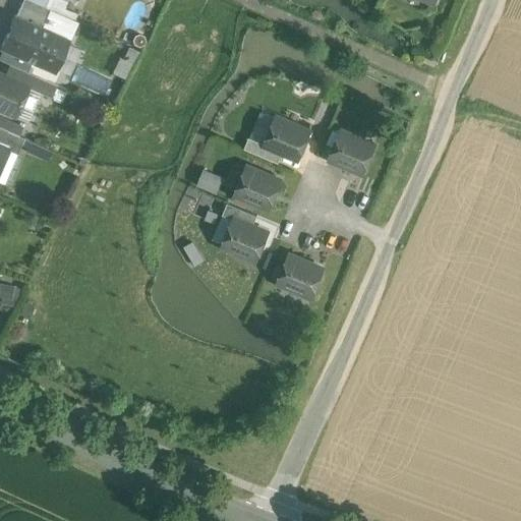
[(51,8),(32,0),(23,0),(16,16),(42,27),(51,8)]
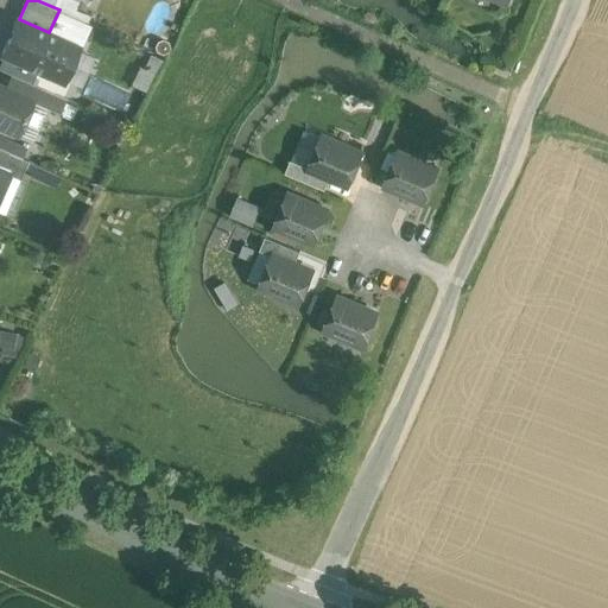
[(19,19),(2,55),(64,82),(80,45),(49,32),(19,19)]
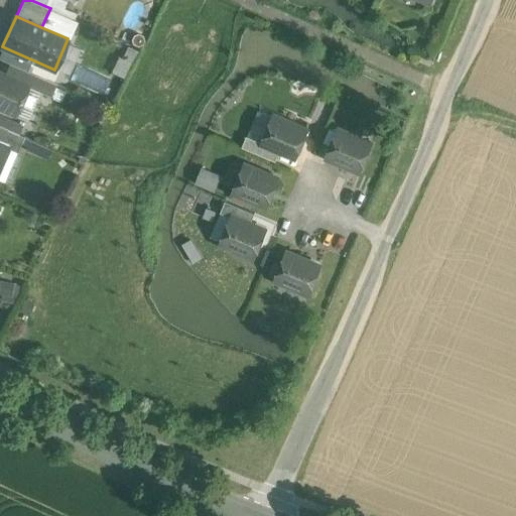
[(40,77),(27,71),(23,82),(29,85),(28,86),(35,89),(40,77)]
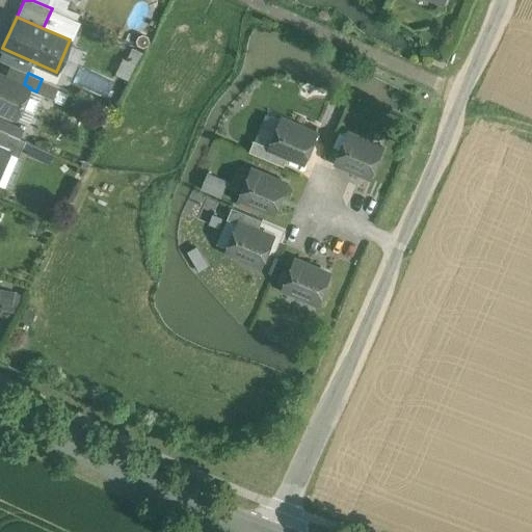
[(24,84),(0,74),(0,109),(17,116),(29,88),(30,87),(24,84)]
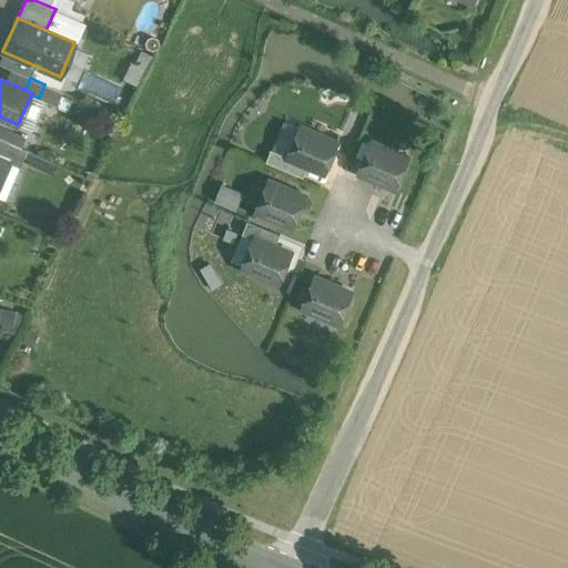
[(26,138),(0,125),(0,138),(21,148),(26,138)]
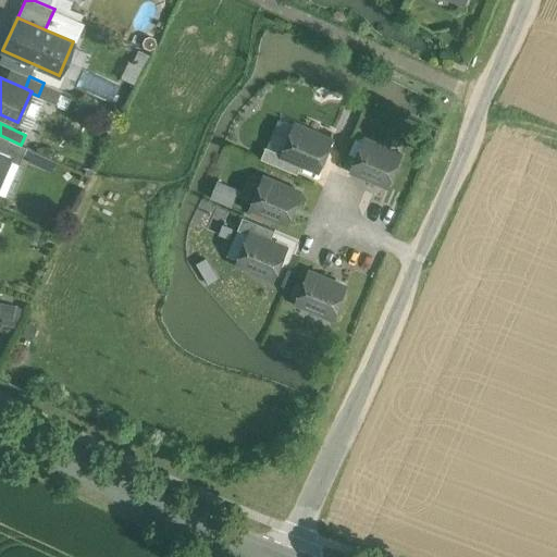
[(333,140),(296,125),(284,153),(321,169),(333,140)]
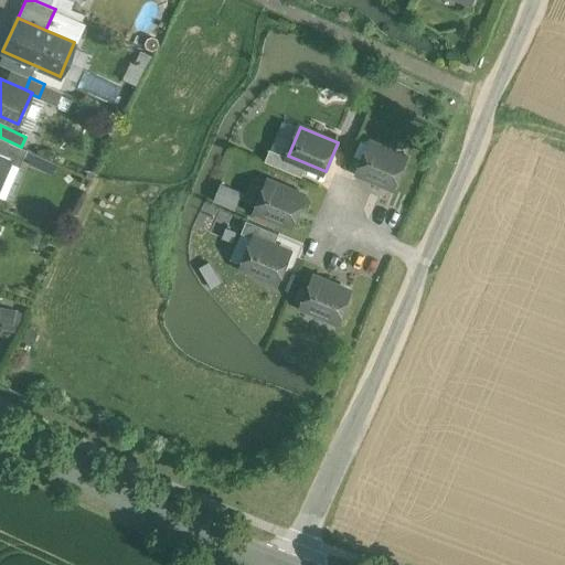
[(0,137),(0,156),(9,160),(8,161),(20,167),(27,149),(21,147),(0,137)]
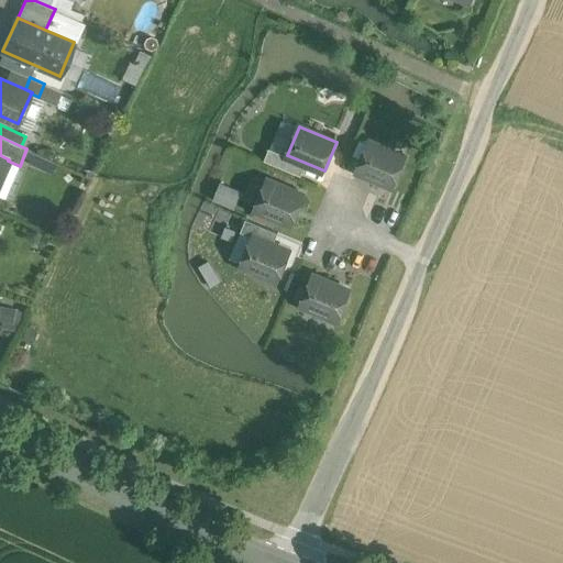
[(406,156),(370,141),(357,169),(394,185),(406,156)]
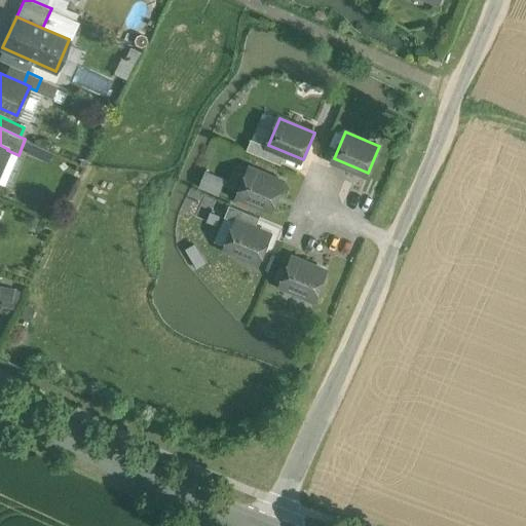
[(285,182),(250,167),(239,194),(273,209),(285,182)]
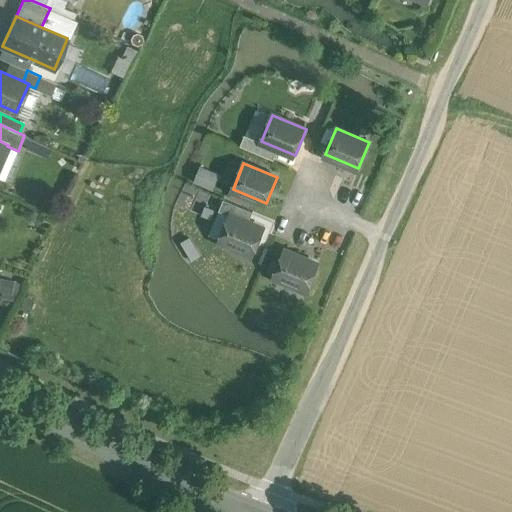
[(201,166),(195,180),(213,188),(220,173),(201,166)]
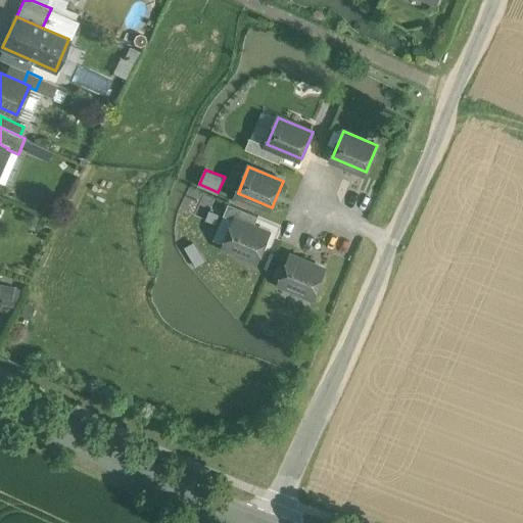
[(259,216),(229,203),(224,215),(235,220),(236,219),(254,227),(259,216)]
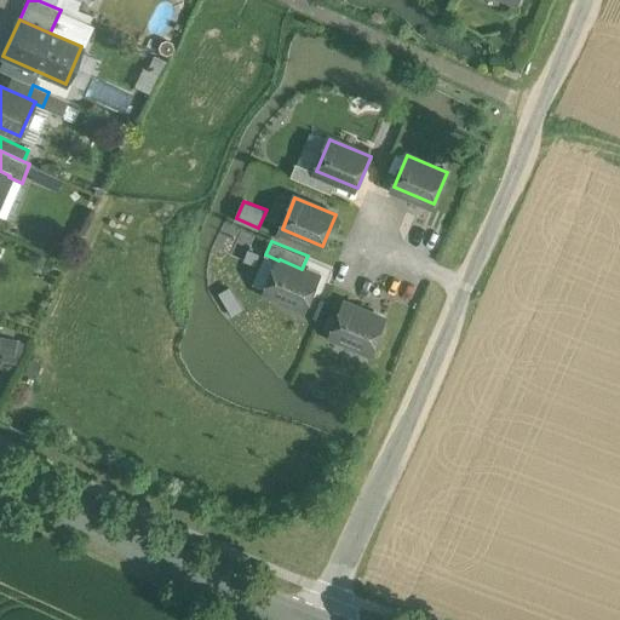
[(302,269),(280,259),(279,260),(267,291),(306,308),(320,276),(302,269)]
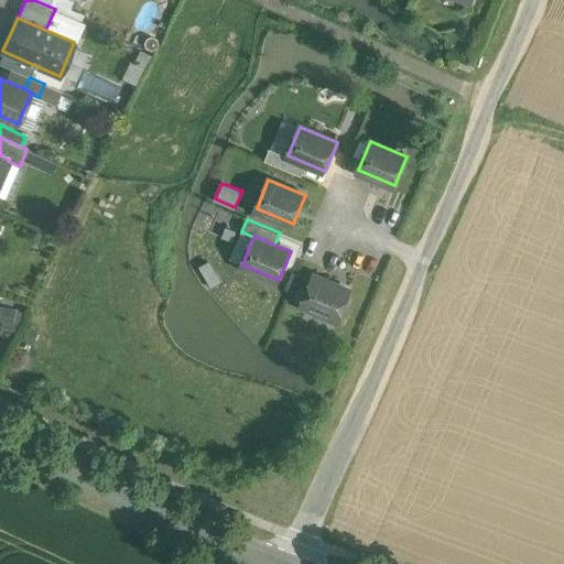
[(350,291),(314,275),(302,304),(338,320),(350,291)]
